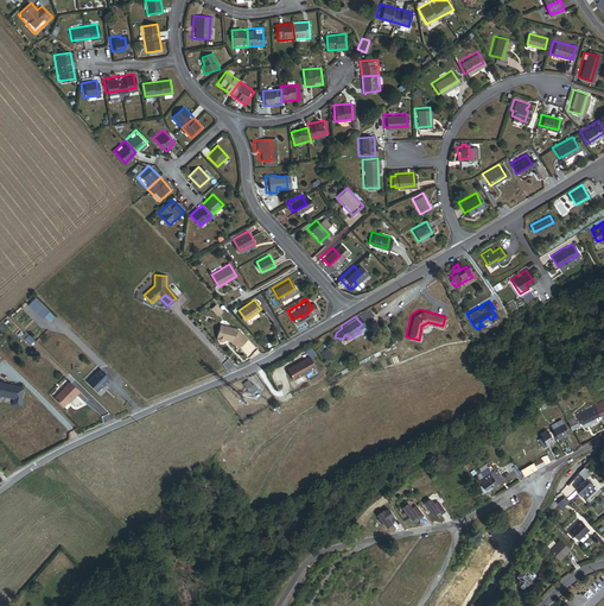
[(235,328),(217,323),(214,333),(214,336),(216,339),(220,340),(222,336),(224,338),(226,339),(228,339),(235,346),(243,336),(235,328)]
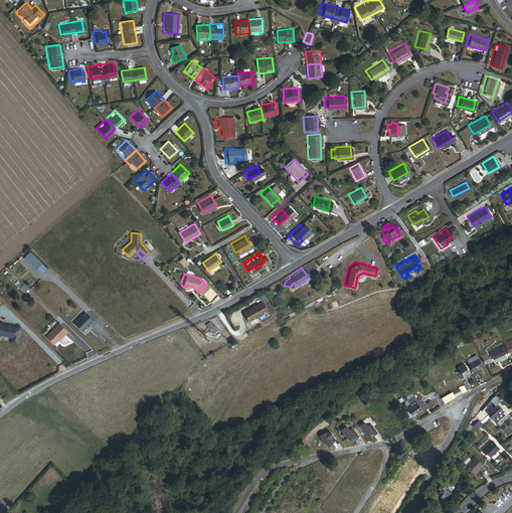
[(15,284),(23,290),(26,287),(19,280),(15,284)]
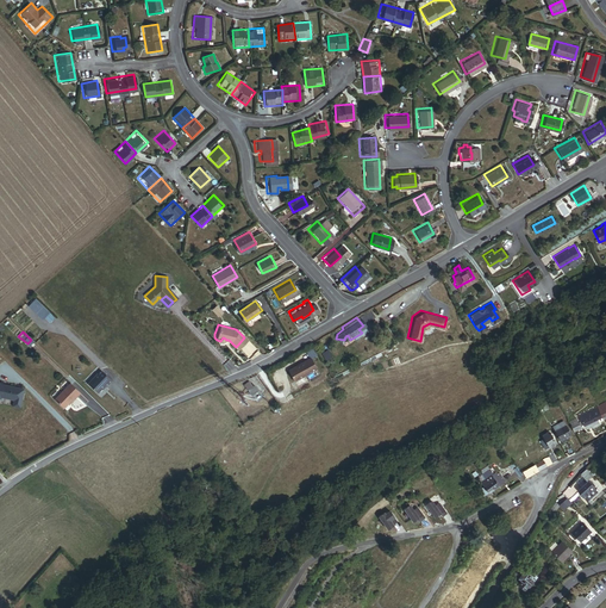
[(291,378),(313,367),(307,355),(299,360),(300,360),(285,367),(291,378)]
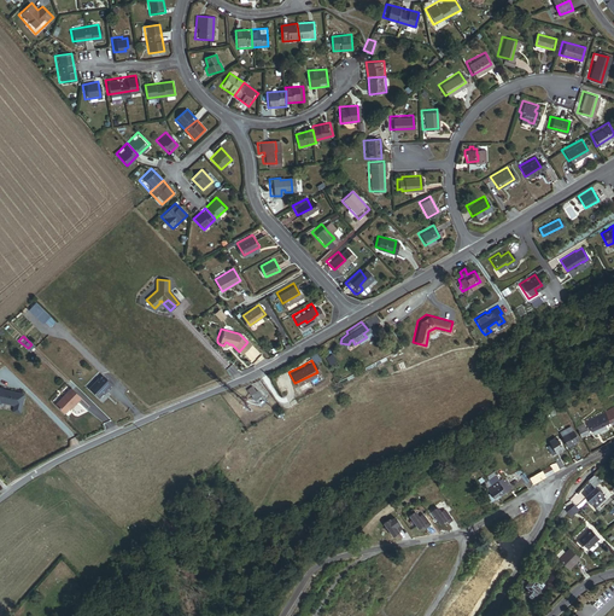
[(111,388),(101,377),(97,381),(87,389),(95,399),(98,399),(106,390),(107,391),(111,388)]
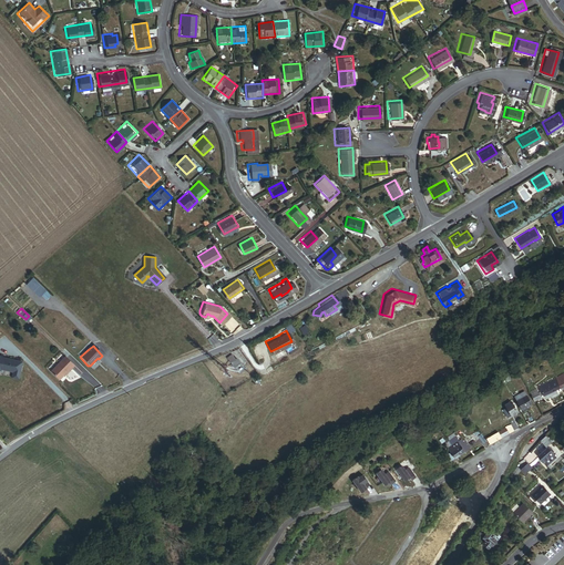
[(0,368),(1,368),(1,369),(9,370),(14,372),(18,360),(0,357),(0,368)]
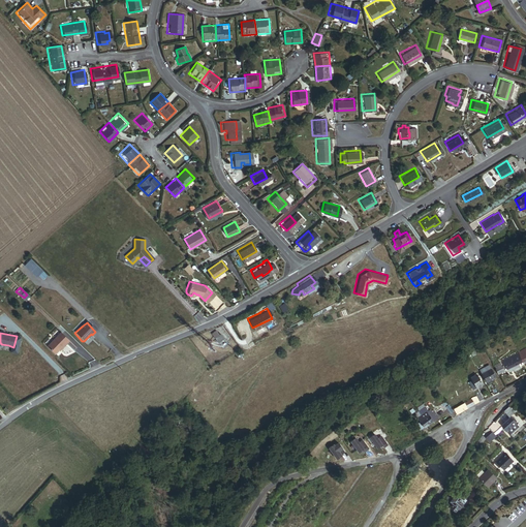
[(68,342),(60,333),(47,346),(54,354),(63,345),(64,346),(68,342)]
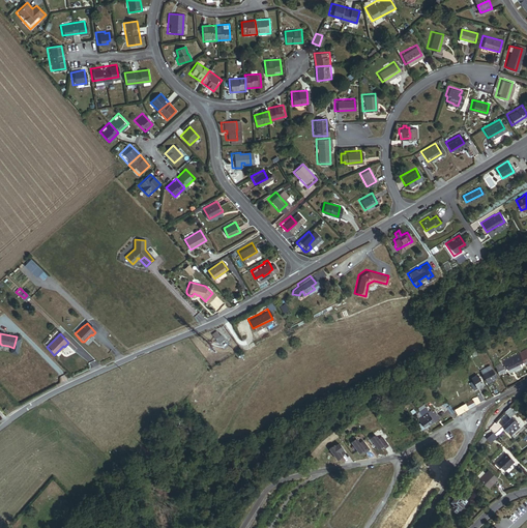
[(211,334),(207,338),(213,347),(220,342),(216,338),(214,339),(211,334)]
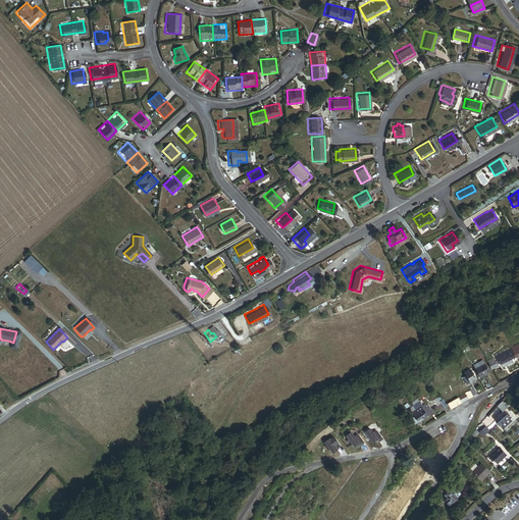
[(510,351),(518,346),(518,341),(508,347),(510,351)]
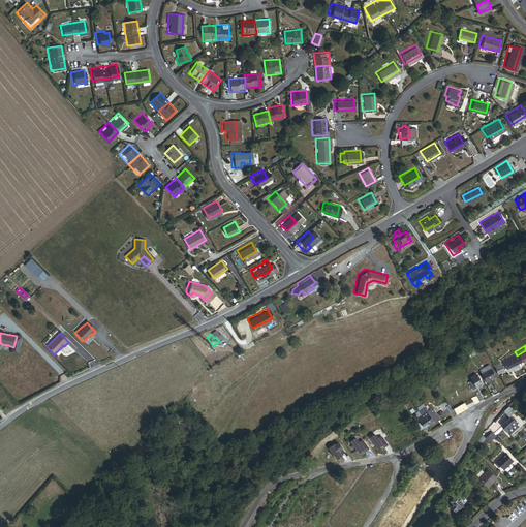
[(519,360),(525,357),(525,350),(517,355),(519,360)]
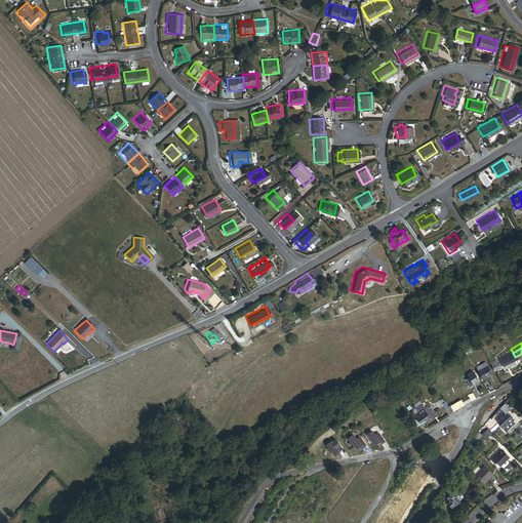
[(499,365),(515,357),(513,353),(508,355),(506,351),(497,355),(499,359),(497,360),(499,365)]
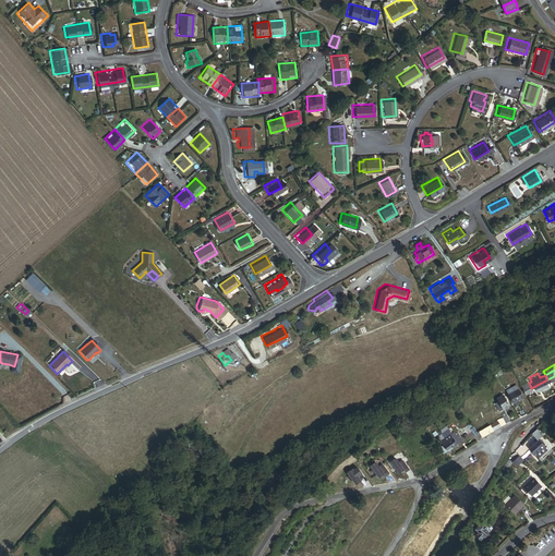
[(520,396),(516,387),(515,387),(514,385),(509,388),(515,399),(520,396)]
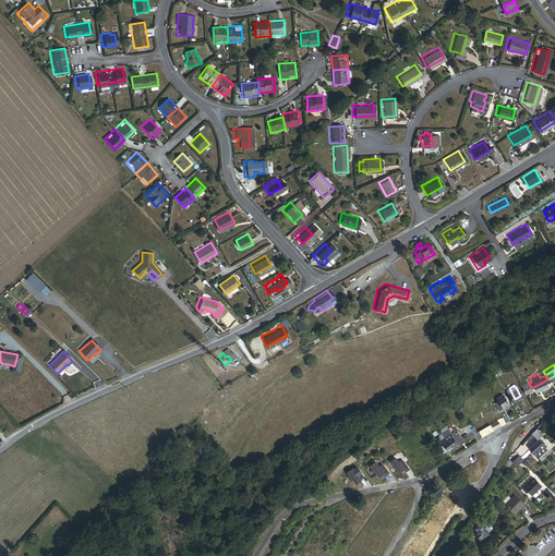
[(552,393),(547,386),(542,389),(546,395),(552,393)]
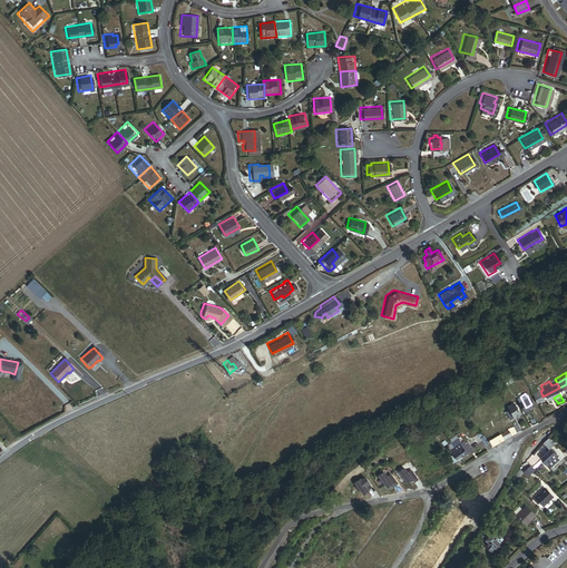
[(520,397),(519,395),(515,398),(521,410),(526,408),(520,397)]
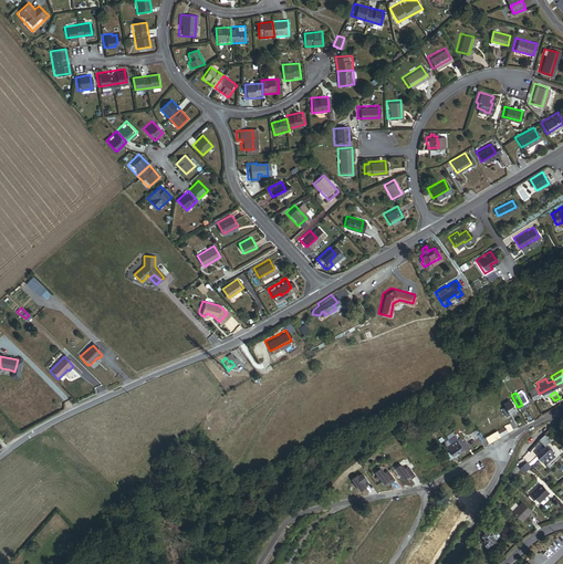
[(513,409),(508,399),(501,403),(503,406),(501,407),(502,409),(506,414),(513,409)]
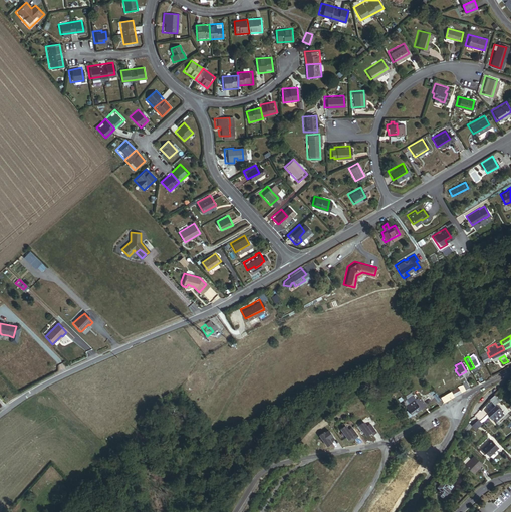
[(481,379),(476,371),(472,373),(477,381),(481,379)]
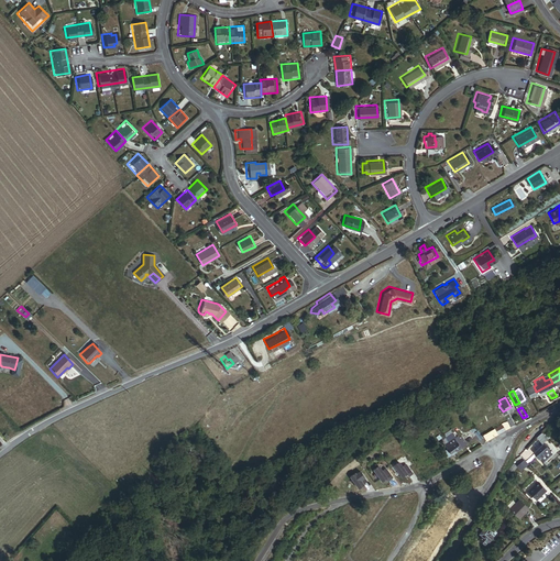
[(502,429),(498,422),(491,427),(494,433),(502,429)]
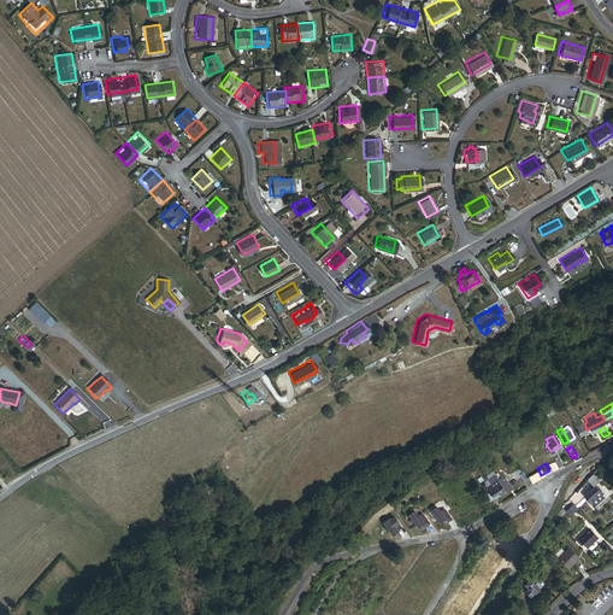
[(541,475),(537,468),(526,474),(530,480),(541,475)]
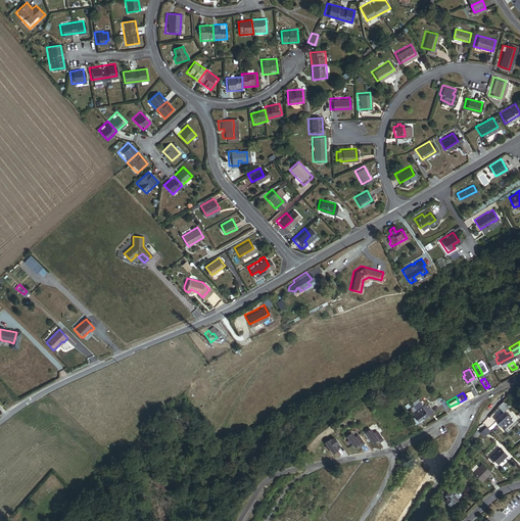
[(421,408),(419,405),(420,404),(417,399),(410,405),(413,408),(420,417),(427,411),(424,406),(423,404),(421,406),(422,407),(421,408)]
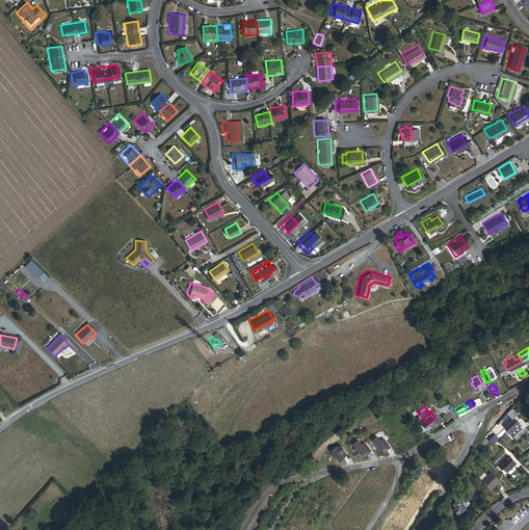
[(516,414),(509,407),(505,412),(510,418),(516,414)]
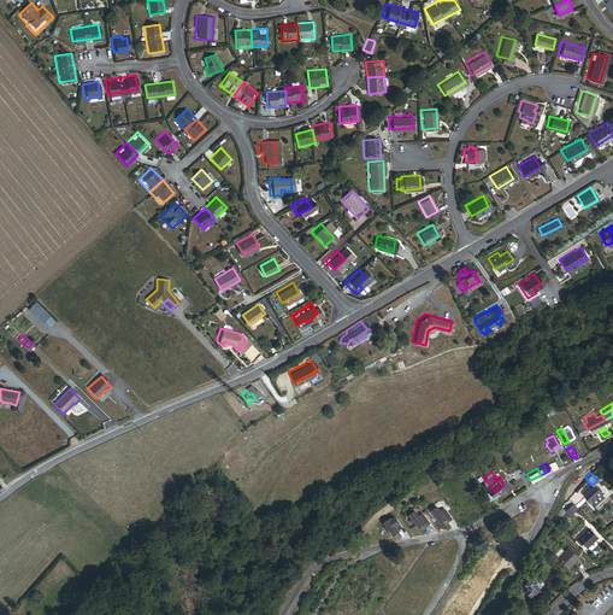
[(485,498),(495,492),(487,481),(483,485),(485,490),(482,492),(485,498)]
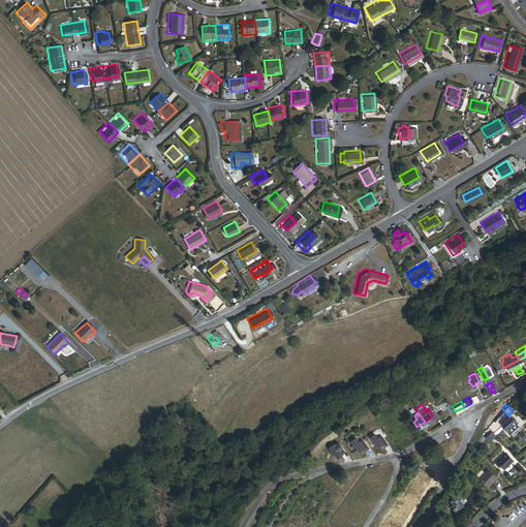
[(504,429),(513,423),(513,422),(509,419),(511,417),(509,416),(508,416),(499,424),(504,429)]
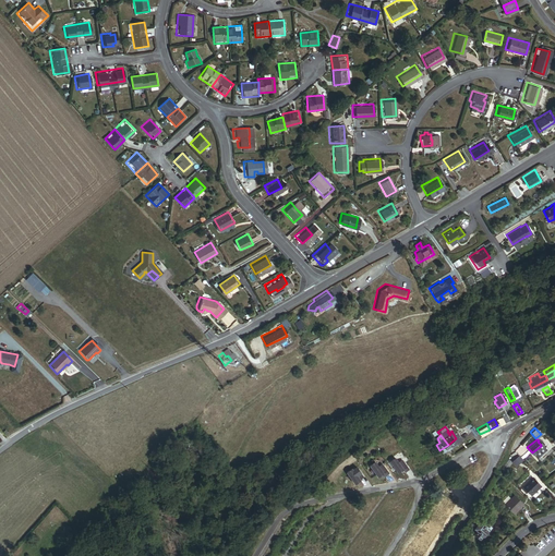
[(535,456),(544,449),(541,446),(532,452),(535,456)]
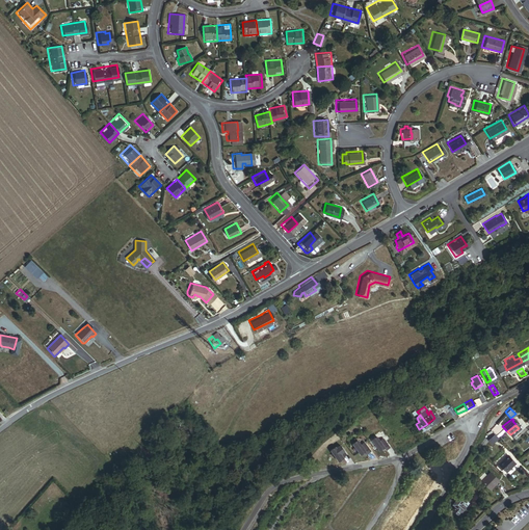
[(386,445),(379,436),(376,439),(373,434),(368,438),(376,448),(380,445),(382,448),(386,445)]
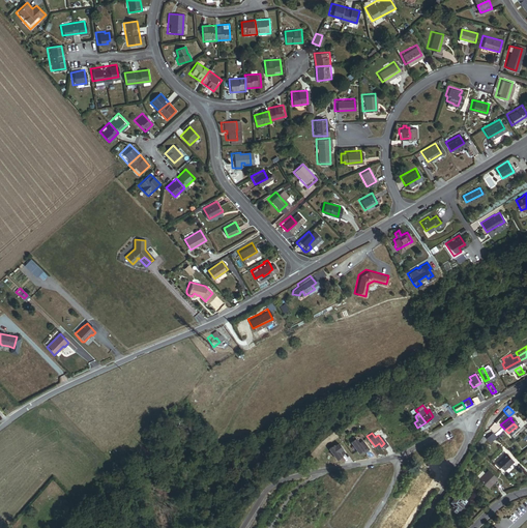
[(477,446),(484,437),(480,435),(474,444),(477,446)]
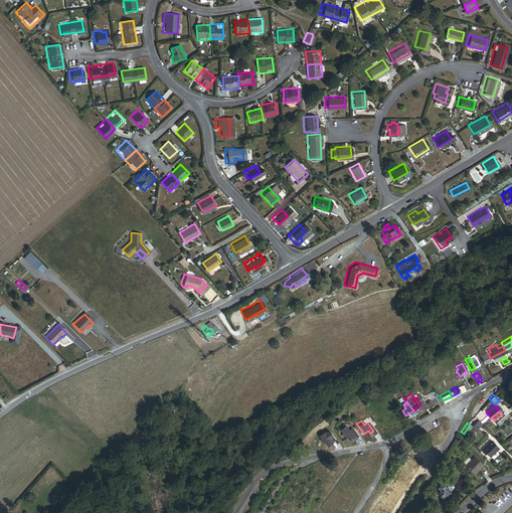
[(355,435),(349,426),(345,429),(342,424),(338,428),(345,438),(350,435),(351,437),(355,435)]
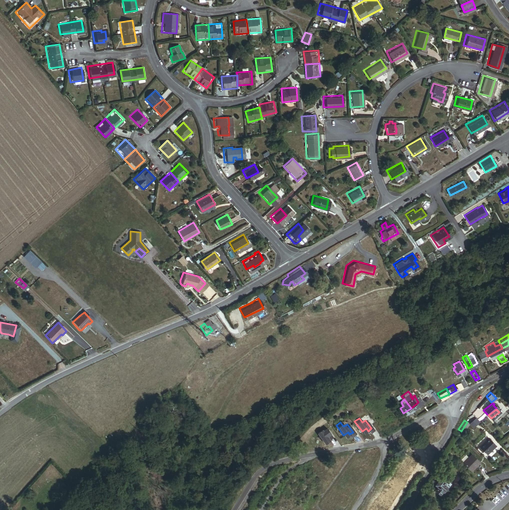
[(329,435),(323,427),(320,429),(319,428),(314,431),(322,442),(327,439),(326,437),(329,435)]
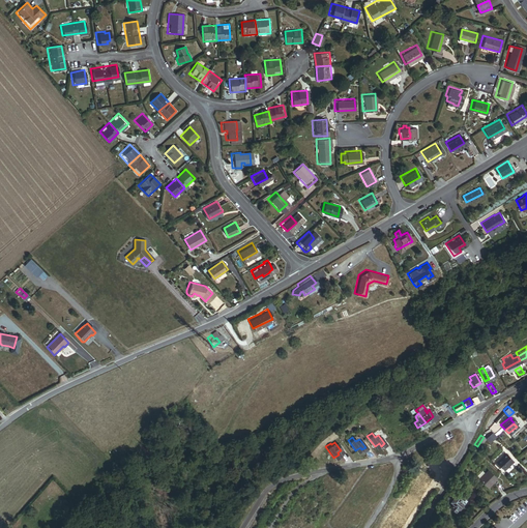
[(500,468),(510,461),(504,451),(494,459),(500,468)]
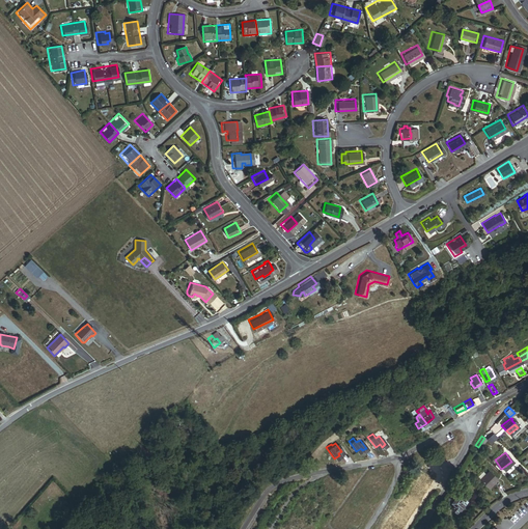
[(393,528),(432,472),(422,466),(381,528),(393,528)]
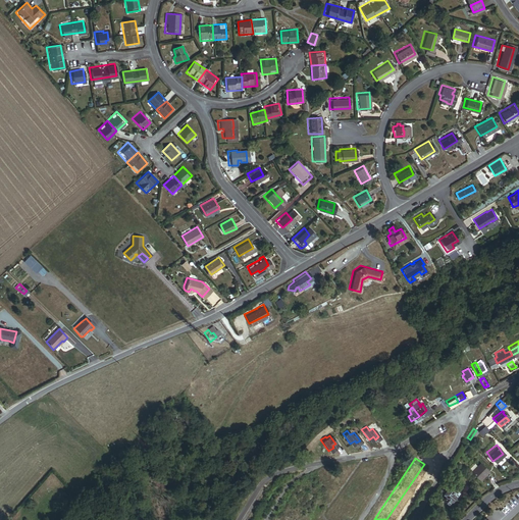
[(476,477),(483,469),(475,462),(468,470),(476,477)]
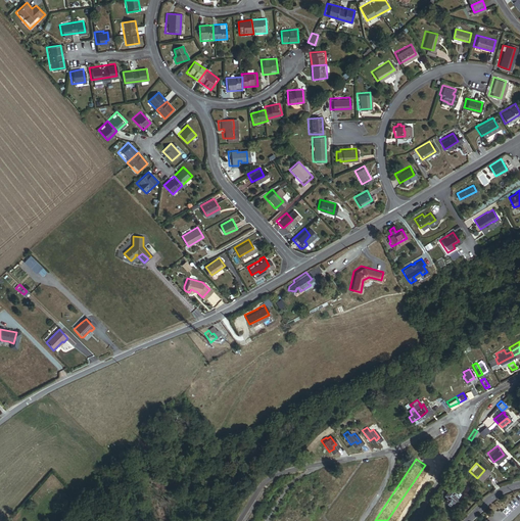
[(445,504),(457,492),(453,489),(451,491),(446,487),(448,485),(445,482),(437,490),(440,493),(439,494),(440,495),(441,494),(443,496),(441,499),(445,504)]
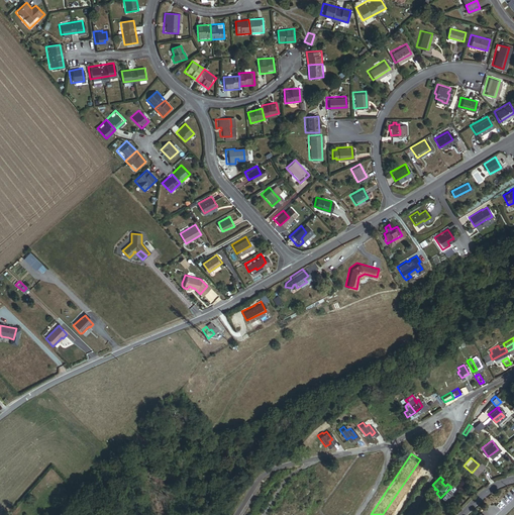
All buildings are outlined.
